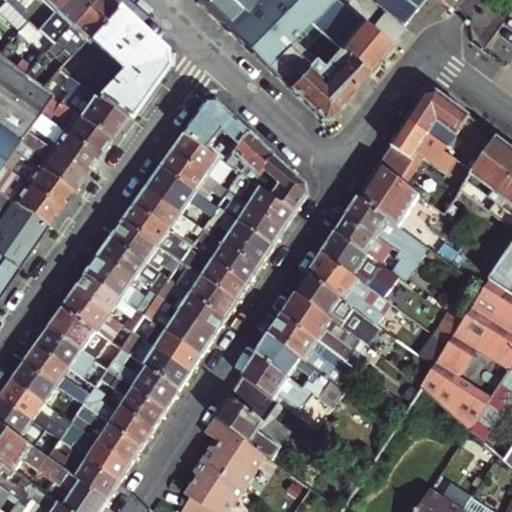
[(1,0),(0,1),(0,15),(14,29),(25,15),(21,11),(31,0),(1,0)]
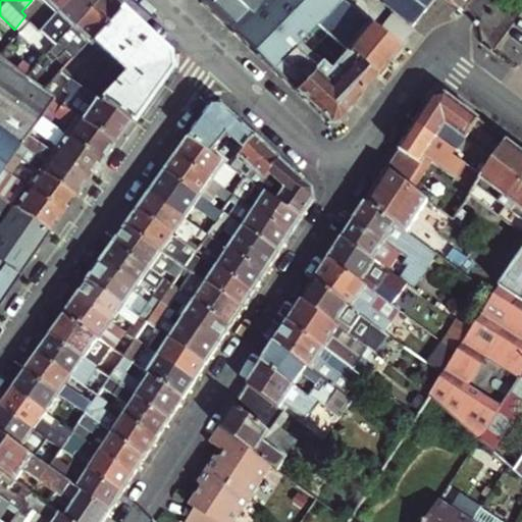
[(90,0),(59,0),(52,8),(37,25),(52,40),(90,0)]
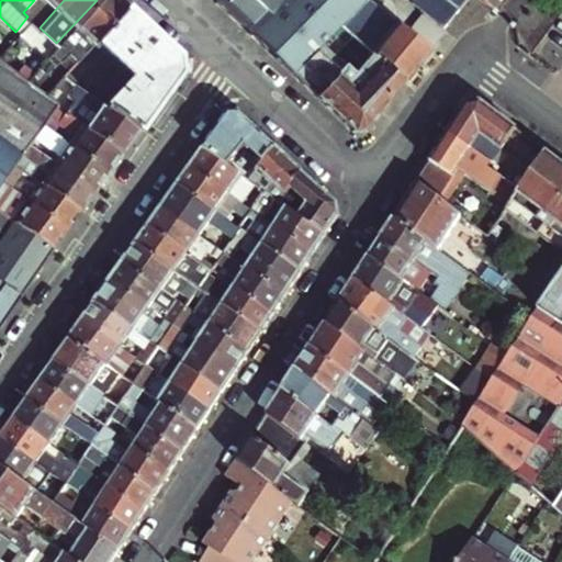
[(119,0),(97,0),(56,43),(52,48),(70,66),(97,37),(125,6),(119,0)]
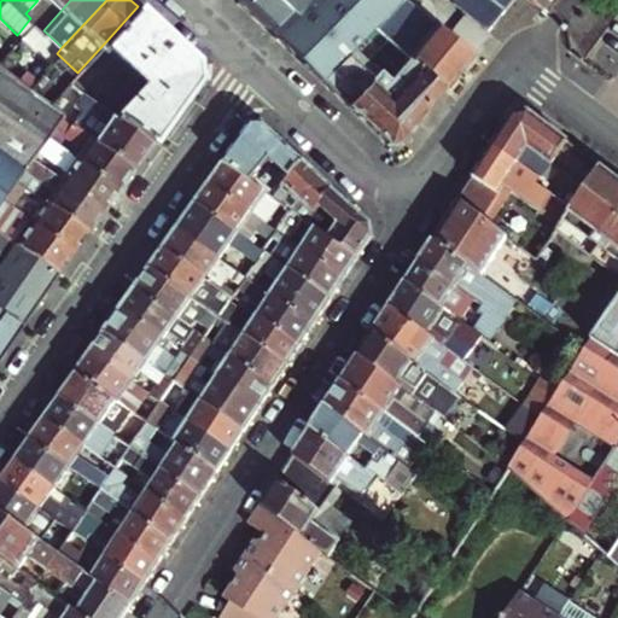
[(237,0),(277,36),(289,23),(307,0),(237,0)]
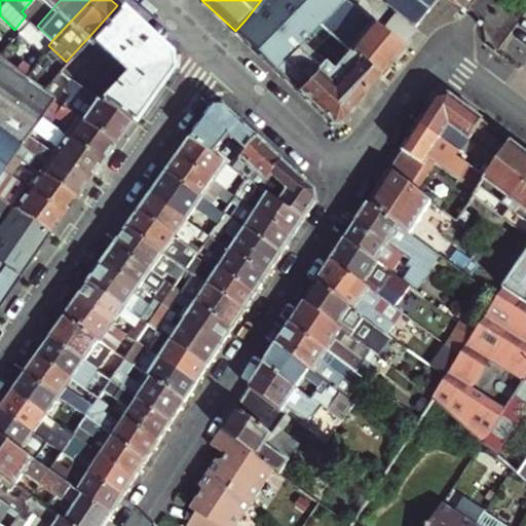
[(261,0),(246,20),(235,31),(251,45),(257,39),(262,44),(256,50),(284,77),(326,31),(320,26),(333,9),(340,0),(261,0)]
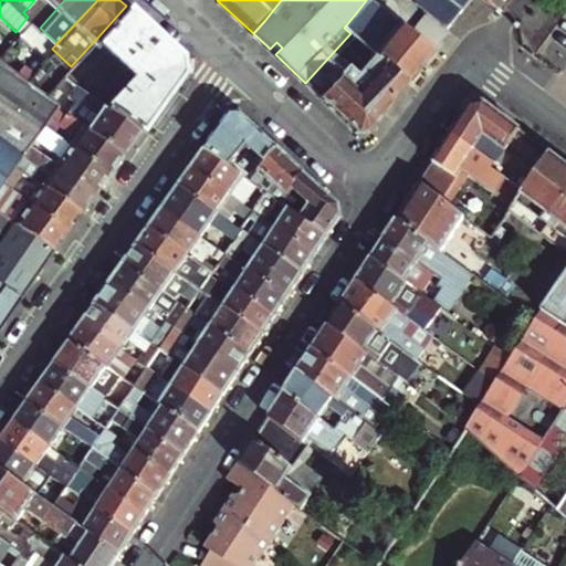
[(397,20),(371,0),(366,0),(358,10),(387,32),(397,20)]
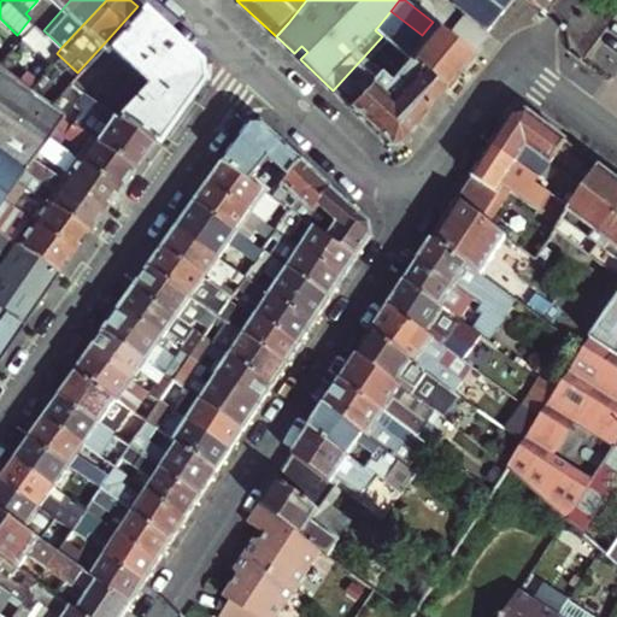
[(506,7),(497,0),(454,0),(452,3),(488,30),(506,7)]
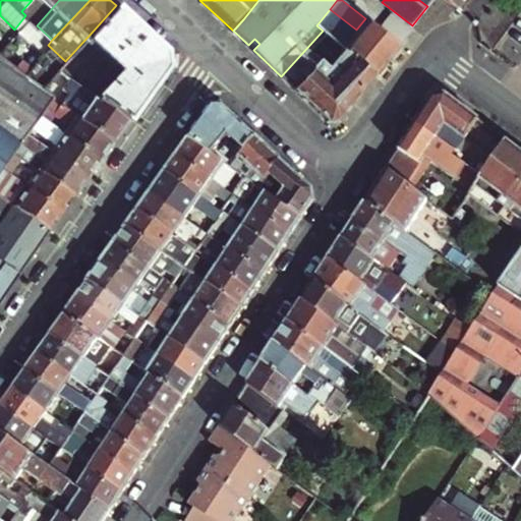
[(446,0),(458,9),(464,0),(446,0)]
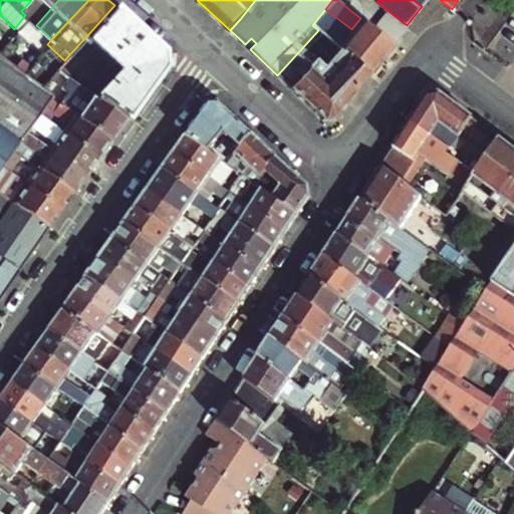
[(114,5),(88,34),(121,66),(94,95),(126,117),(164,64),(161,47),(114,5)]
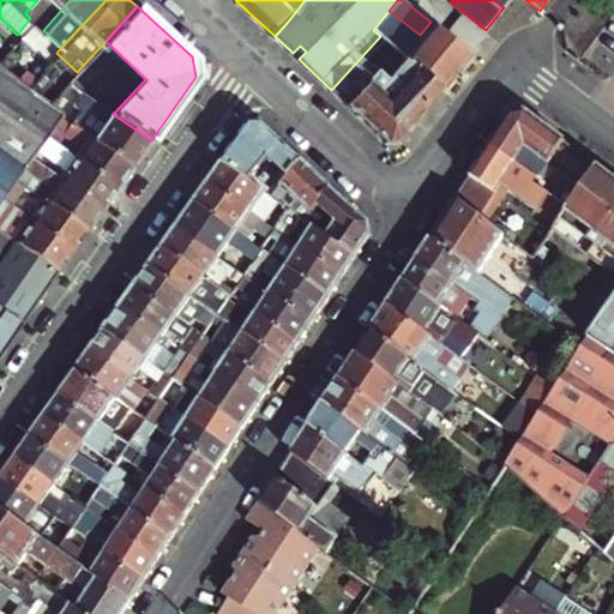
[(373,30),(380,36),(441,85),(468,50),(431,22),(420,35),(389,11),(373,30)]
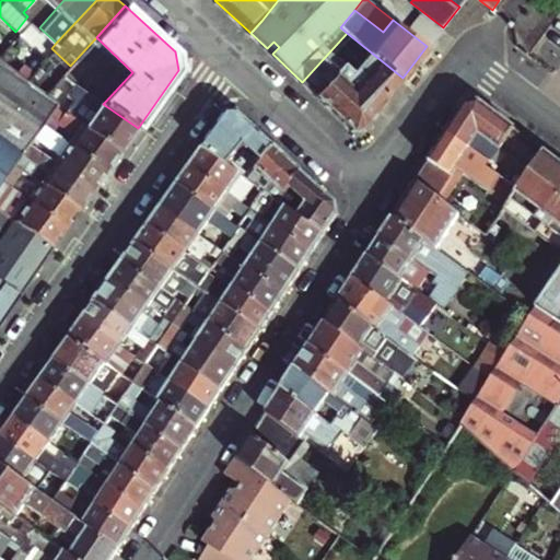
[(316,95),(339,70),(349,60),(365,74),(358,83),(333,111),(351,128),(362,127),(403,78),(347,33),(302,82),(316,95)]
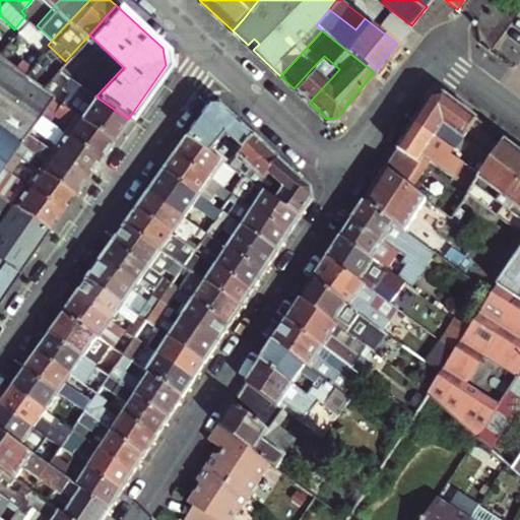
[(14,65),(0,54),(0,166),(12,149),(17,141),(25,131),(30,123),(37,114),(51,93),(24,73),(14,65)]
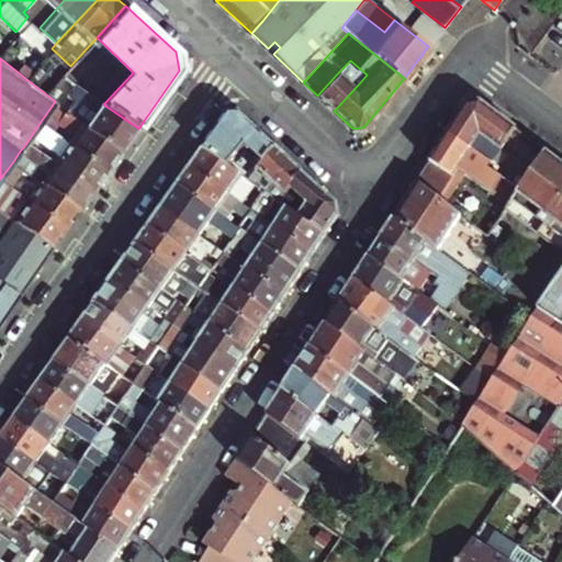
[(15,70),(26,79),(33,70),(22,62),(15,70)]
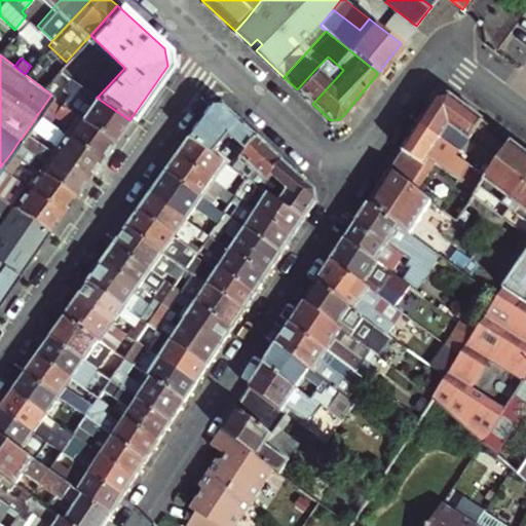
[(312,104),(336,78),(325,68),(318,66),(297,89),(312,104)]
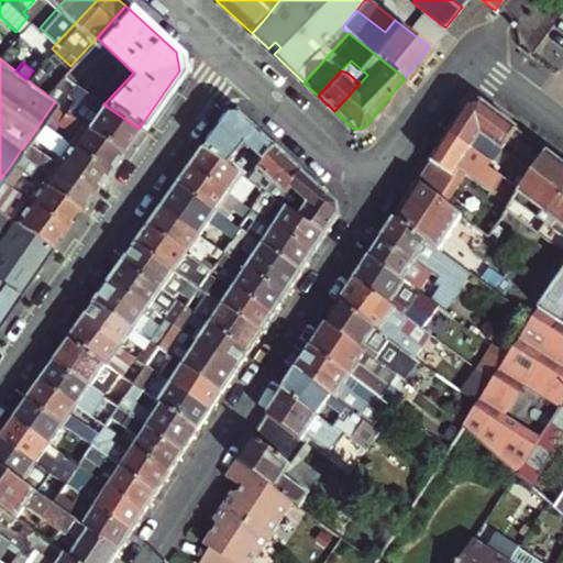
[(92,114),(86,124),(122,152),(139,129),(103,105),(70,81),(63,92),(92,114)]
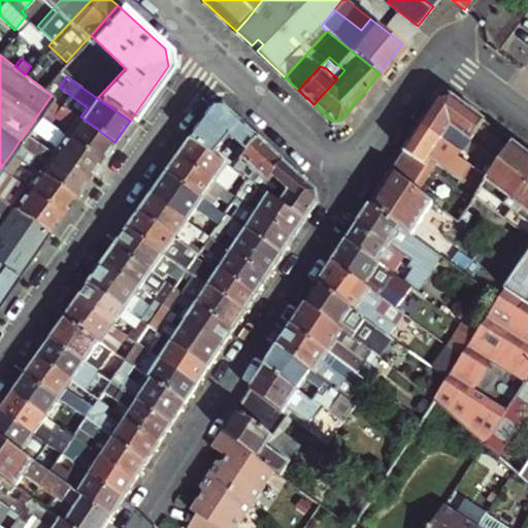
[(56,90),(52,95),(62,102),(66,97),(56,90)]
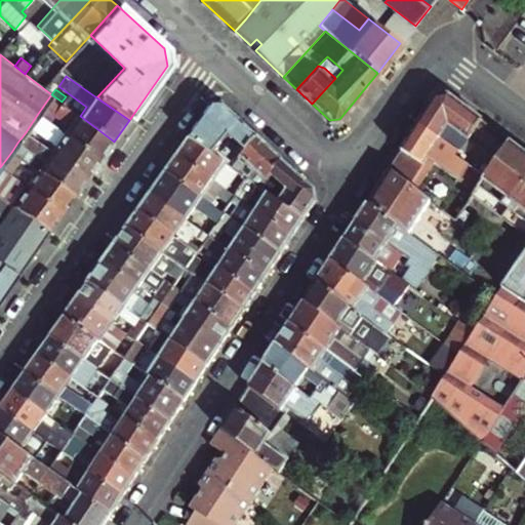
[(58,115),(54,112),(62,102),(51,94),(37,115),(51,124),(58,115)]
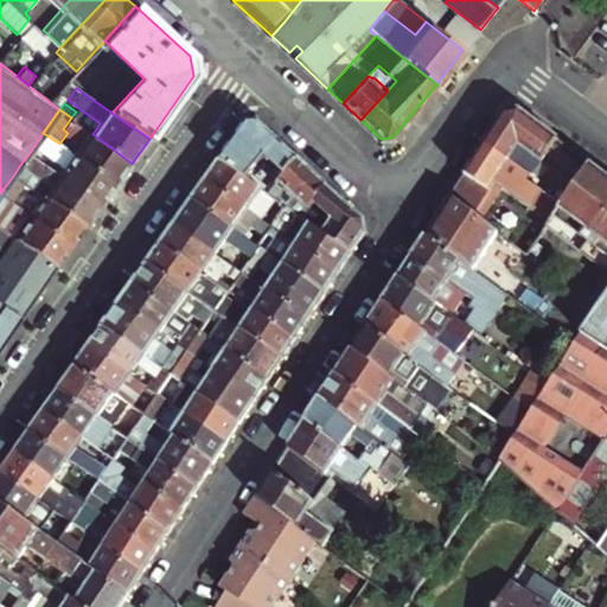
[(484,142),(509,161),(519,147),(540,164),(543,159),(560,172),(550,185),(558,192),(555,197),(563,203),(590,164),(519,110),(504,112),(484,142)]
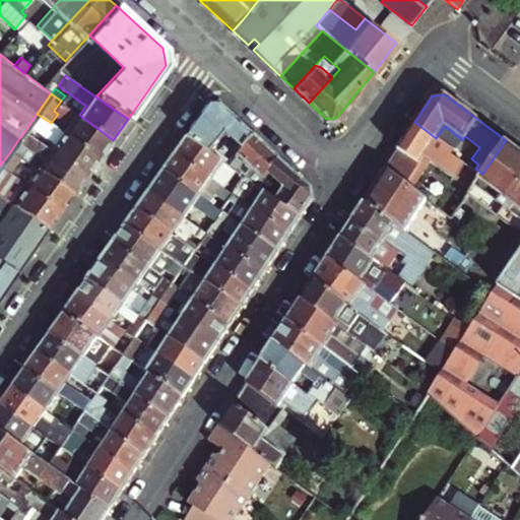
[(189,136),(211,151),(225,132),(243,148),(255,136),(221,105),(211,105),(189,136)]
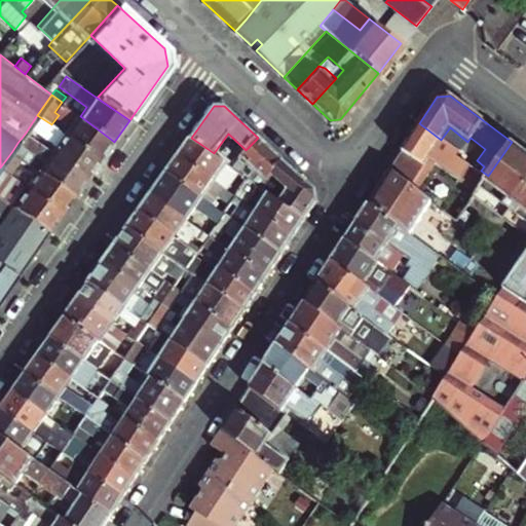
[(114,142),(80,116),(77,113),(70,123),(59,115),(51,124),(101,160),(114,142)]
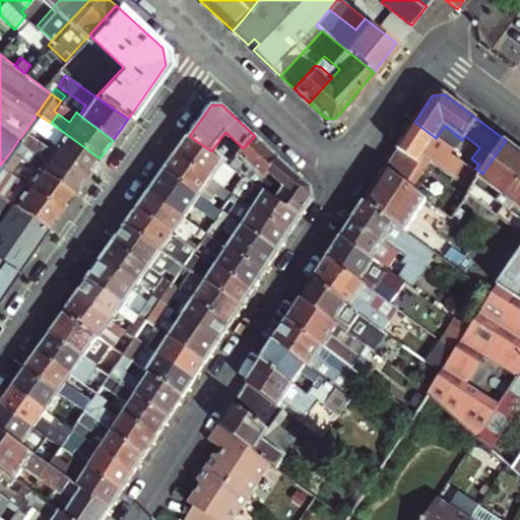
[(100,158),(51,123),(37,114),(30,123),(55,140),(50,148),(88,176),(100,158)]
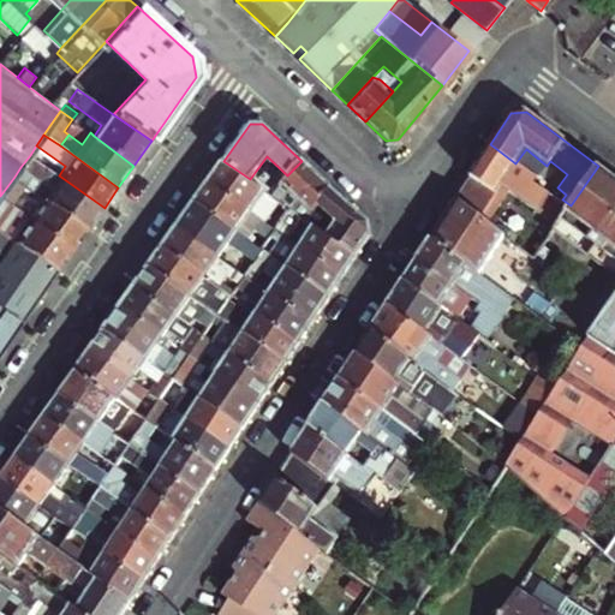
[(545,232),(551,236),(567,212),(559,204),(533,185),(537,180),(515,163),(490,144),(458,196),(482,215),(502,186),(551,222),(545,232)]
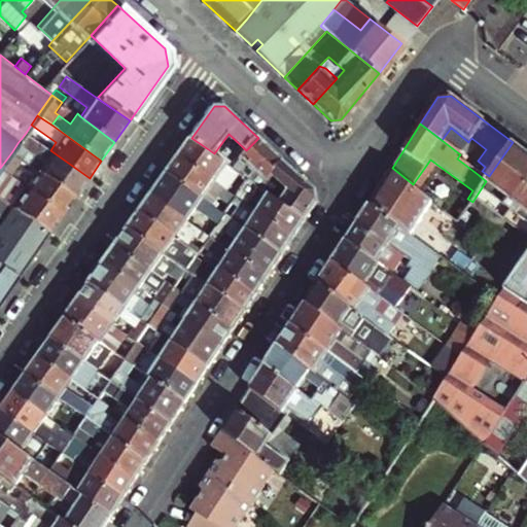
[(451,128),(442,140),(460,154),(457,159),(479,175),(482,171),(485,167),(478,161),(486,149),(471,138),(468,142),(451,128)]
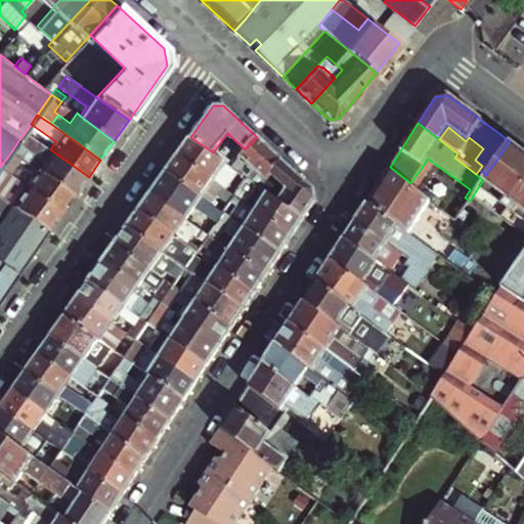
[(43,160),(38,168),(76,194),(89,177),(50,149),(26,132),(17,142),(43,160)]
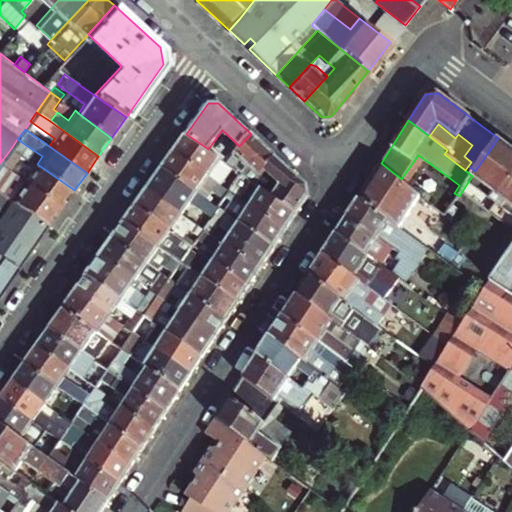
[(186,134),(174,151),(209,175),(214,168),(226,177),(221,184),(230,190),(242,173),(238,170),(225,161),(208,149),(186,134)]
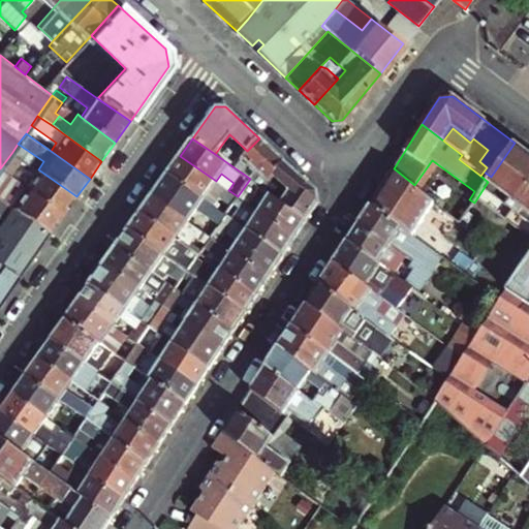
[(267,180),(283,161),(259,138),(247,151),(232,166),(246,176),(252,168),(267,180)]
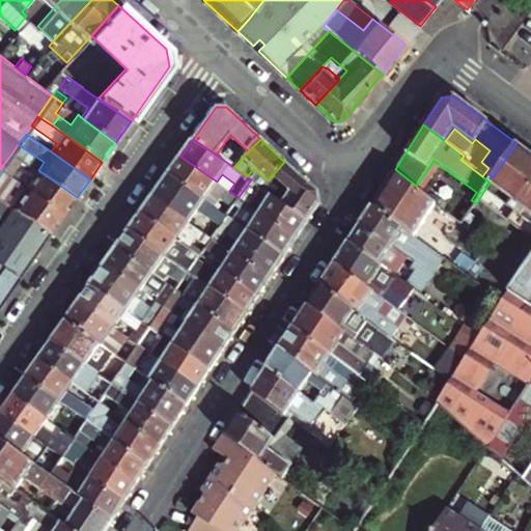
[(530,154),(516,143),(493,177),(485,172),(482,176),(490,183),(476,203),(464,221),(502,251),(524,268),(530,255),(530,154)]
